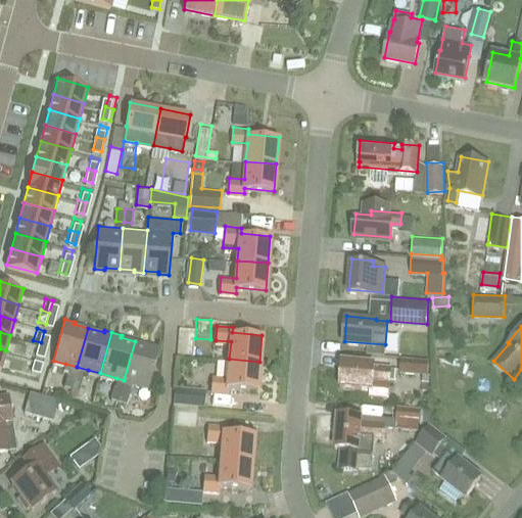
[(41,342),(34,340),(30,352),(38,355),(41,342)]
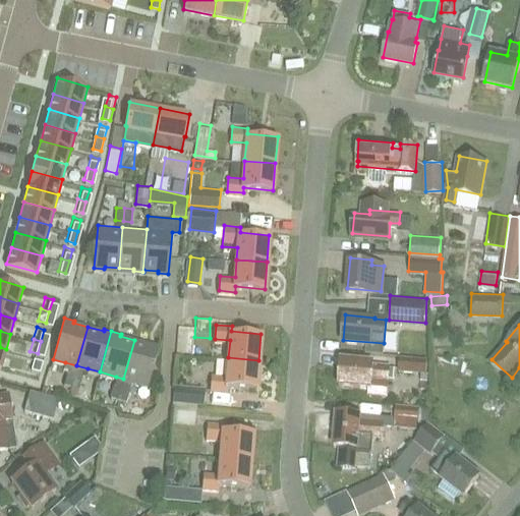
[(149,344),(134,340),(123,379),(131,381),(148,386),(160,344),(150,341),(149,344)]
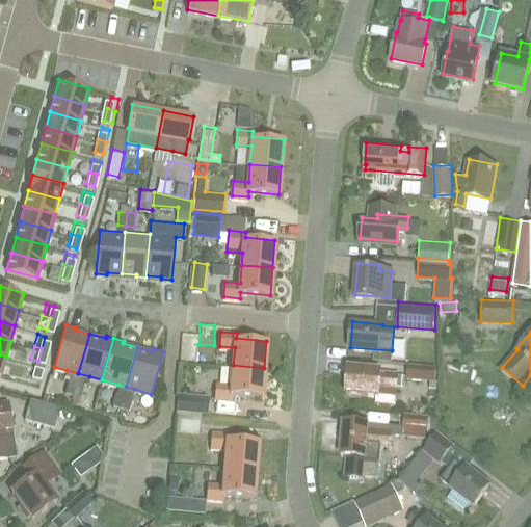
[(406,376),(435,378),(436,364),(408,362),(406,376)]
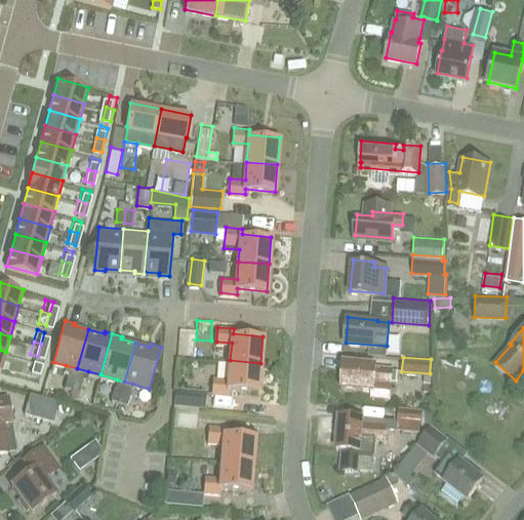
[(37,360),(29,358),(26,369),(34,371),(37,360)]
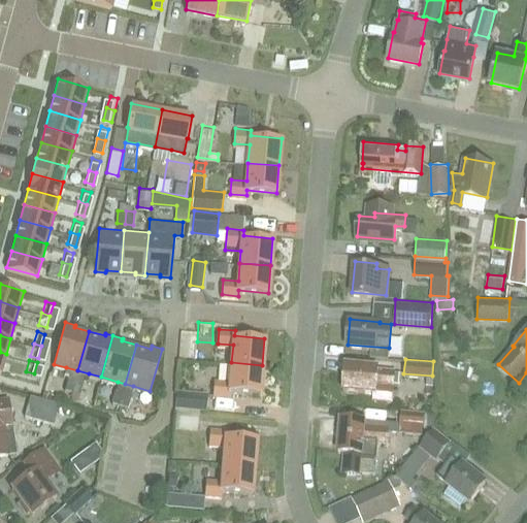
[(262,365),(231,362),(230,381),(215,380),(213,394),(230,395),(230,391),(260,393),(262,365)]
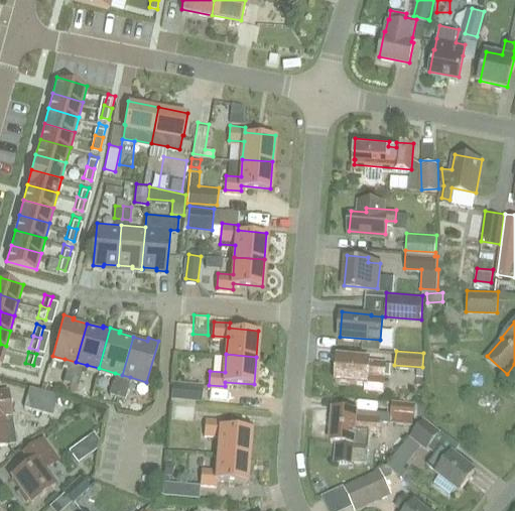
[(339,354),(336,379),(366,382),(366,388),(383,389),(384,374),(385,360),(370,359),(370,357),(339,354)]
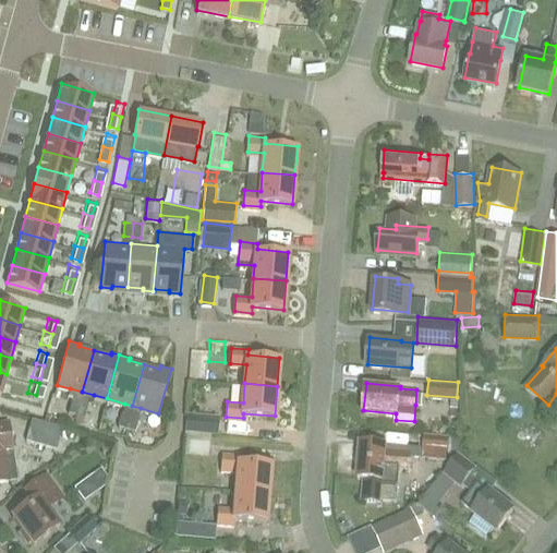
[(76,411),(76,412),(81,398),(72,396),(69,409),(76,411)]
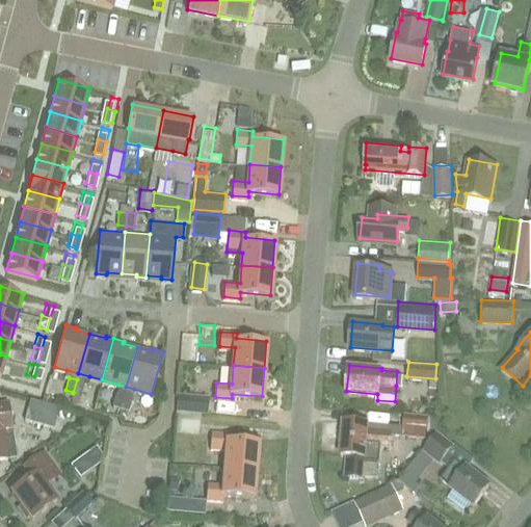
[(77,379),(73,393),(81,395),(84,381),(77,379)]
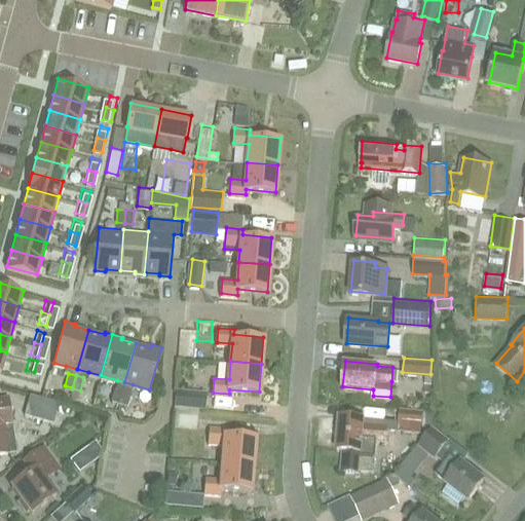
[(120,401),(123,388),(115,386),(112,399),(120,401)]
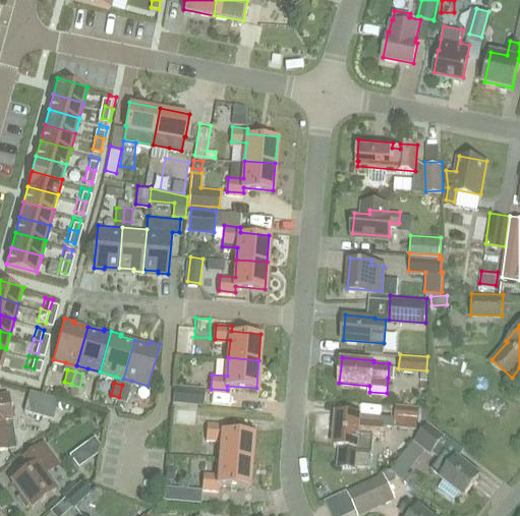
[(126,399),(130,387),(122,385),(119,397),(126,399)]
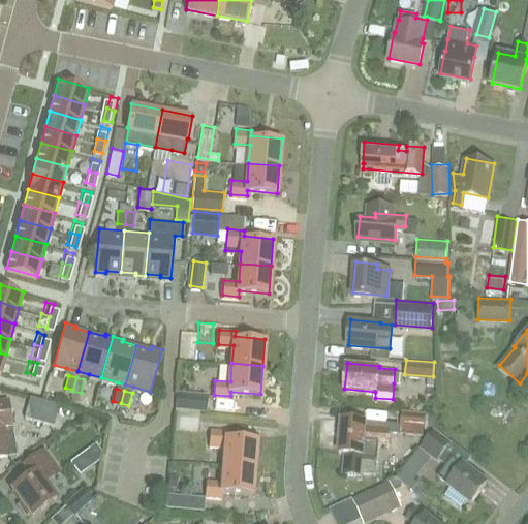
[(175,404),(204,407),(205,393),(176,391),(175,404)]
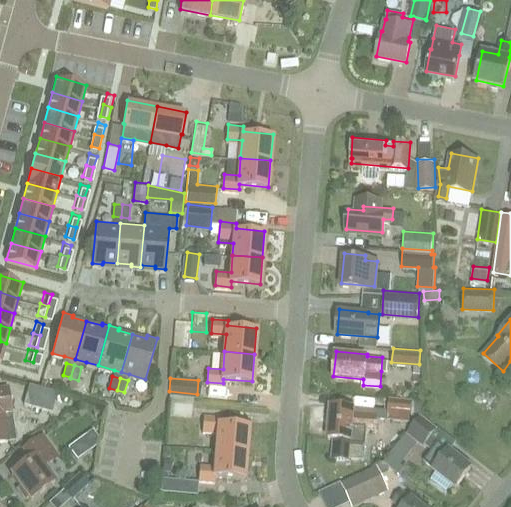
[(27,388),(30,403),(52,409),(57,388),(29,381),(27,388)]
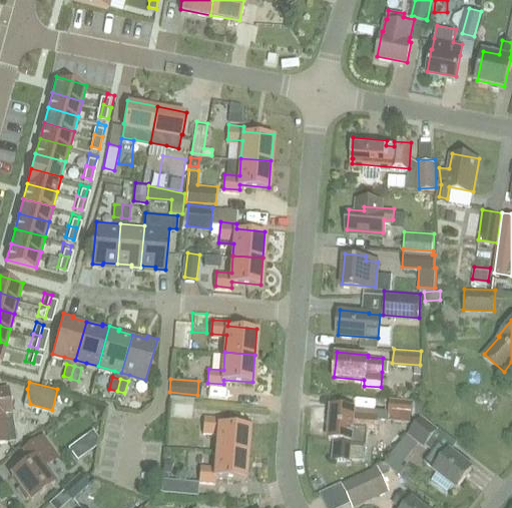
[(0,440),(8,439),(4,412),(12,411),(8,385),(0,386),(0,440)]
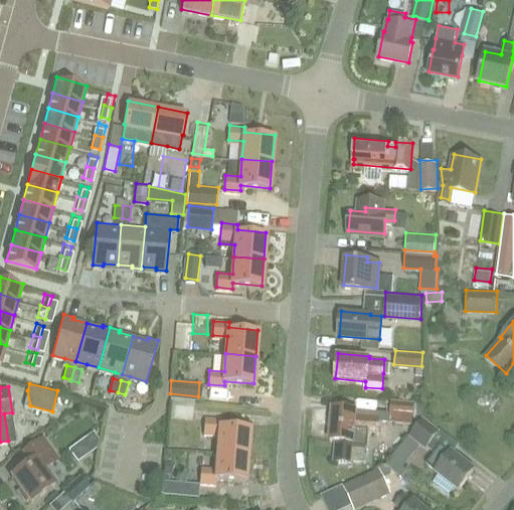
[(389,418),(412,421),(414,399),(391,397),(389,418)]
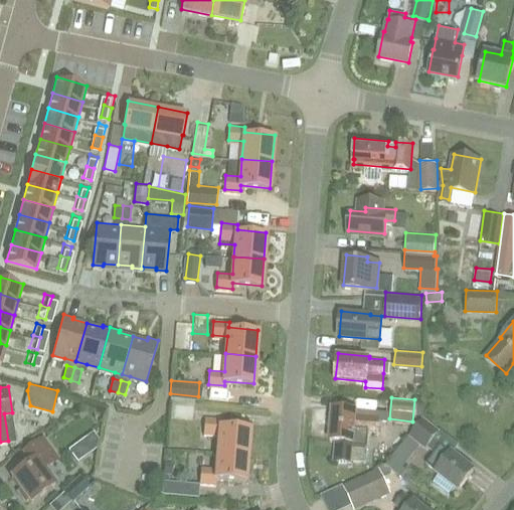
[(352,458),(366,460),(369,429),(378,430),(379,414),(356,412),(356,407),(333,405),(330,439),(337,439),(336,458),(352,459),(352,458)]
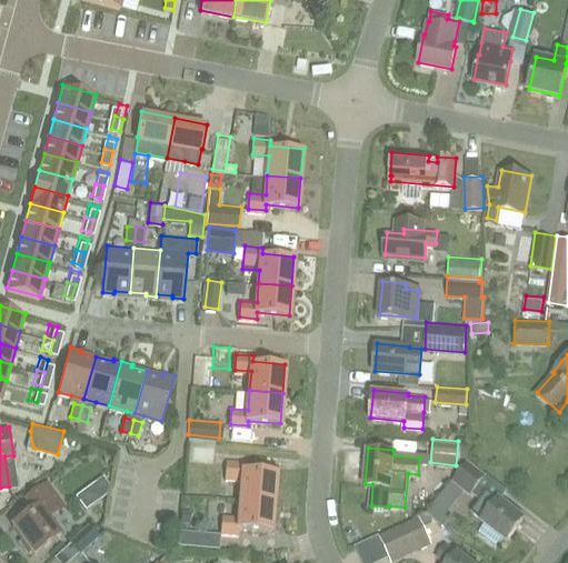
[(464,488),(470,493),(487,472),(468,458),(428,508),(436,514),(445,521),(450,515),(445,511),(464,488)]
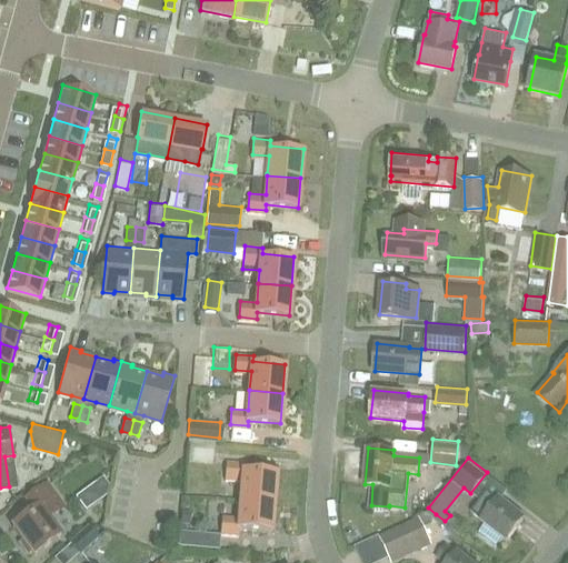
[(240,498),(273,500),(277,471),(243,469),(245,462),(227,461),(226,476),(242,478),(240,498)]
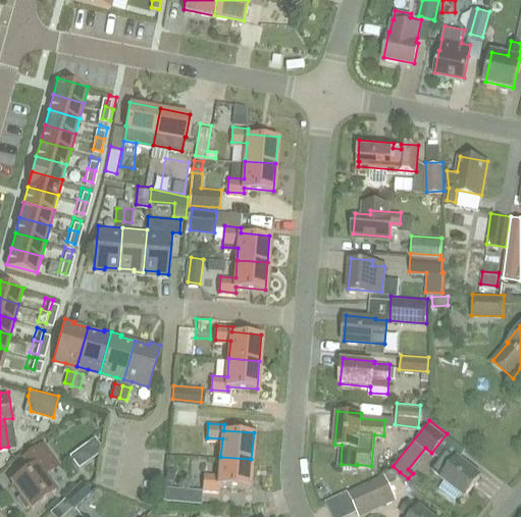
[(84,442),(93,454),(98,451),(100,442),(94,433),(84,442)]
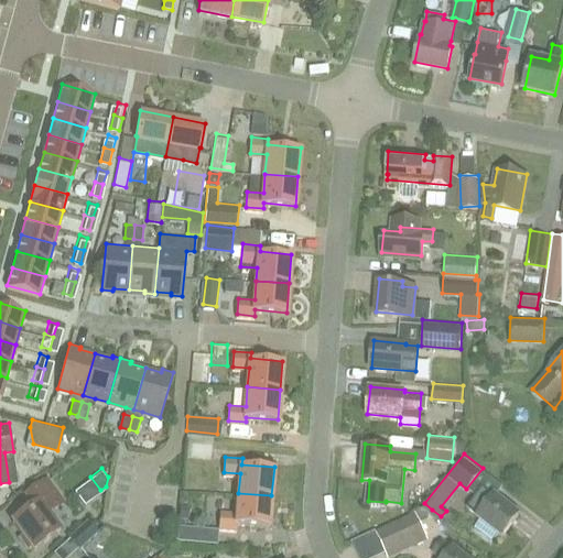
[(12,518),(23,534),(21,535),(28,546),(31,544),(33,548),(61,527),(47,511),(64,499),(47,476),(25,490),(26,491),(29,490),(36,501),(12,518)]
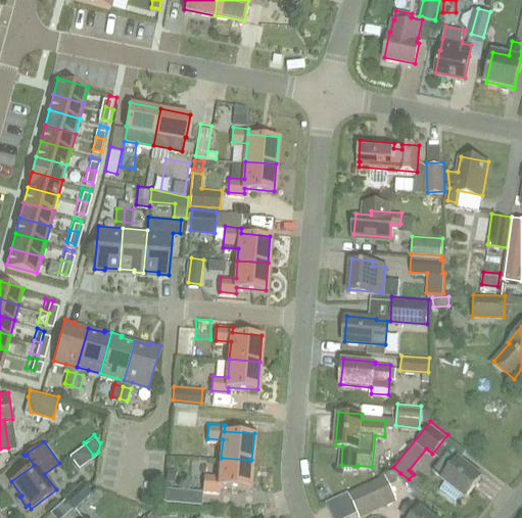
[(466,495),(481,474),(459,457),(458,457),(447,450),(433,468),(443,476),(443,477),(466,495)]
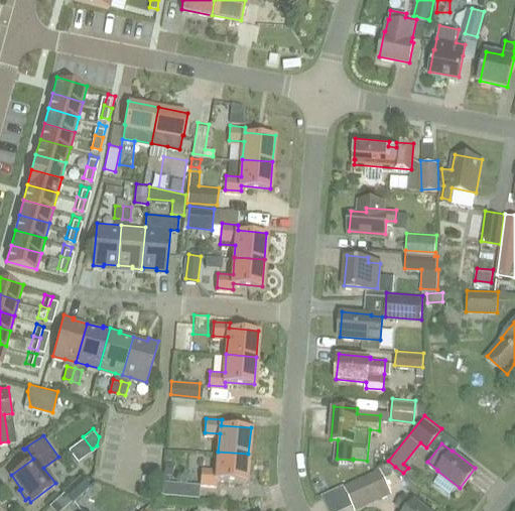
[(248,454),(218,452),(217,469),(202,468),(201,482),(217,483),(217,478),(246,481),(248,454)]
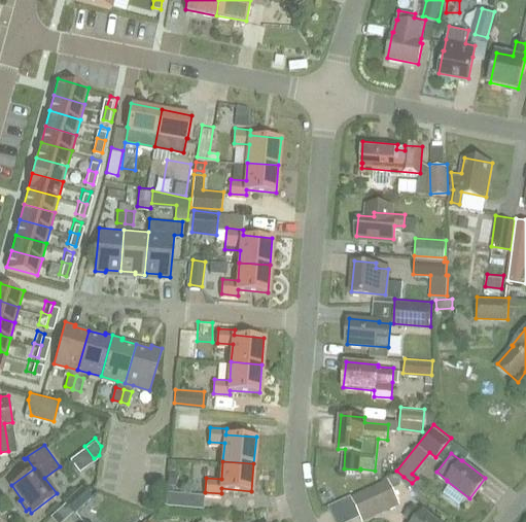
[(387,476),(391,484),(404,477),(396,471),(387,476)]
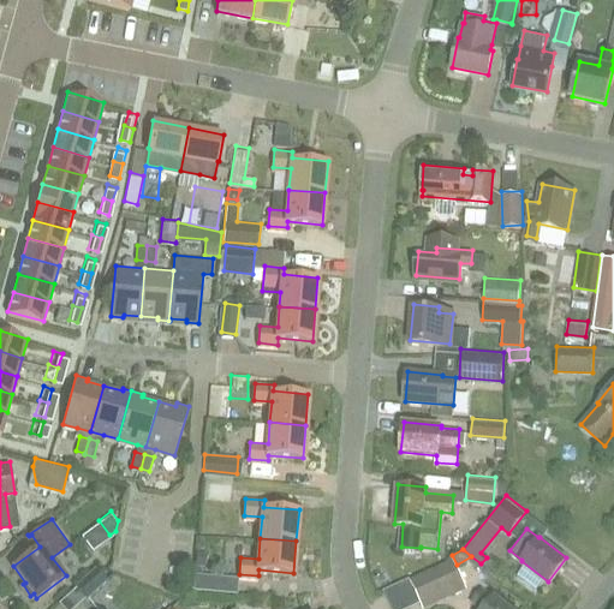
[(196,562),(206,562),(207,550),(197,550),(196,562)]
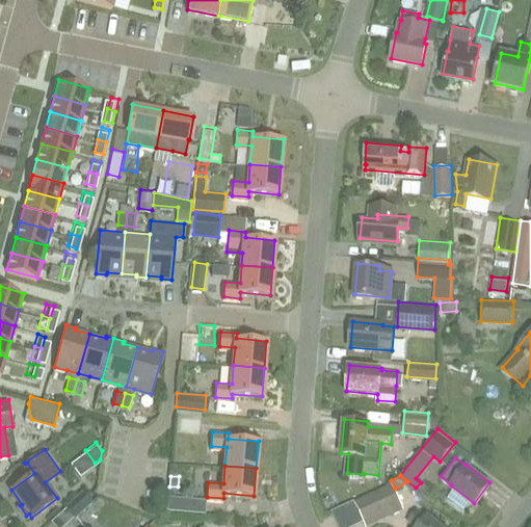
[(367,525),(404,507),(391,480),(353,499),(367,525)]
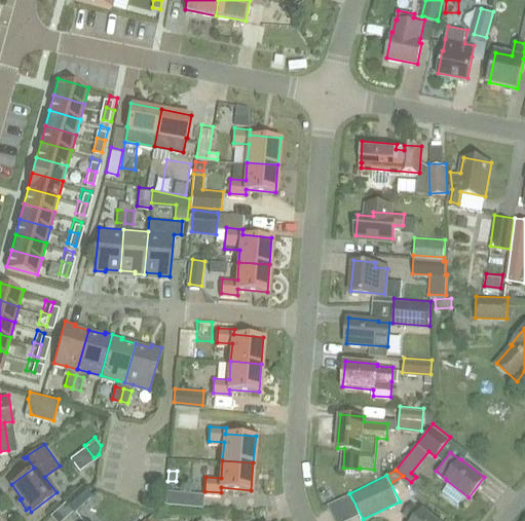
[(74,510),(91,493),(81,482),(64,498),(74,510)]
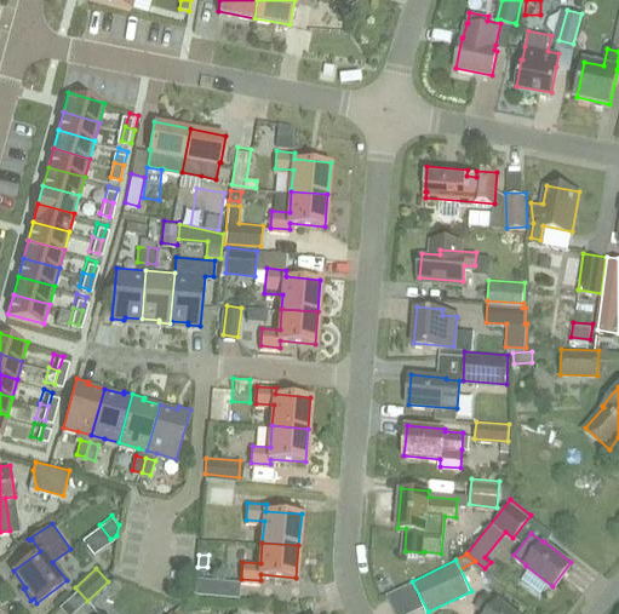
[(488,613),(486,613),(516,613),(498,600),(497,601),(486,591),(476,603),(488,613)]
